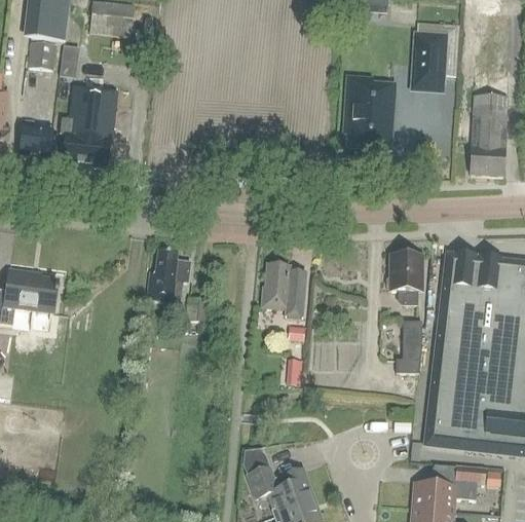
[(27,0),(23,38),(65,42),(70,0),(27,0)]
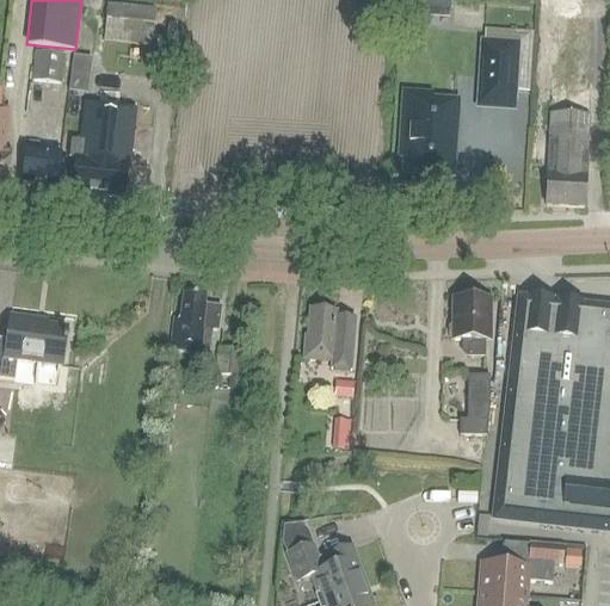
[(155,4),(119,0),(108,0),(104,37),(152,41),(155,4)]
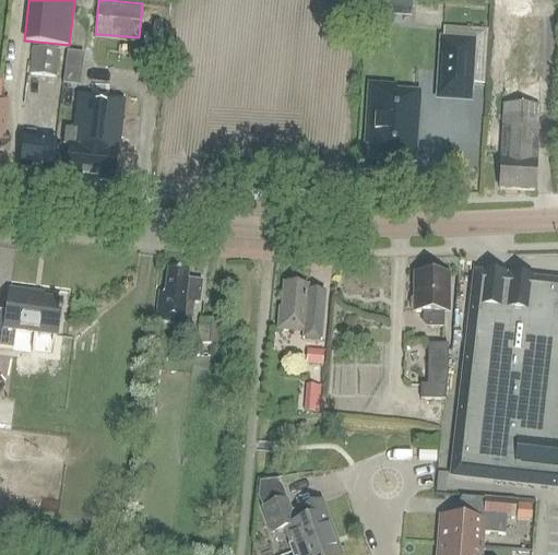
[(375,0),(374,10),(411,12),(412,0),(375,0)]
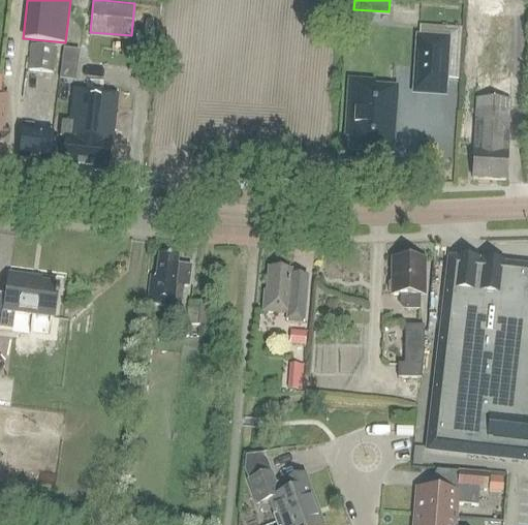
[(511,18),(510,0),(467,0),(467,18),(511,18)]
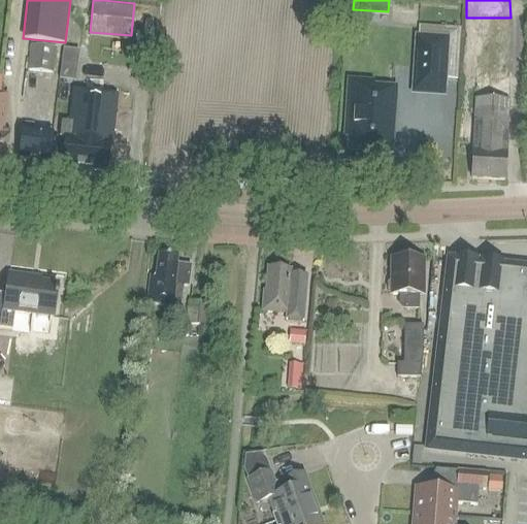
[(351,34),(367,35),(367,10),(351,10),(351,34)]
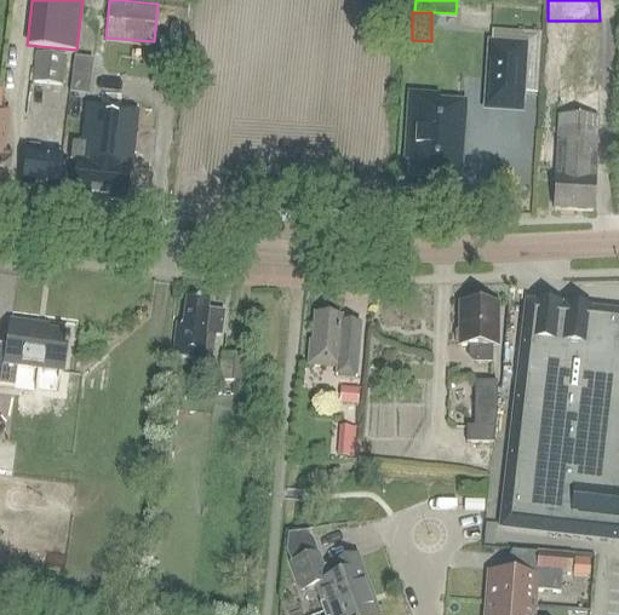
[(523,111),(528,40),(487,38),(482,109),(523,111)]
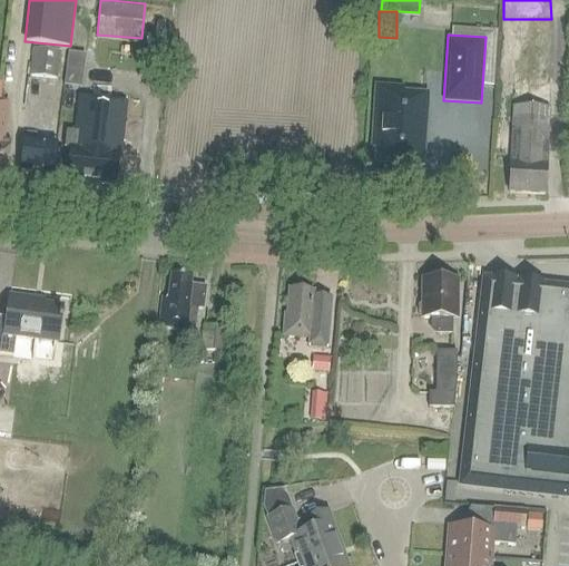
[(64,48),(32,45),(30,71),(60,76),(64,48)]
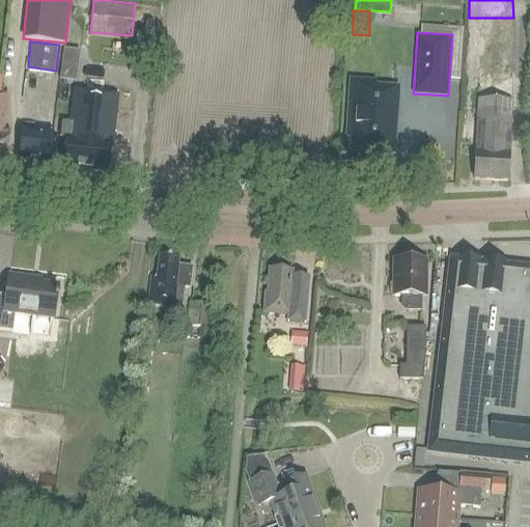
[(353,146),(392,148),(396,86),(374,85),(374,94),(356,93),(353,146)]
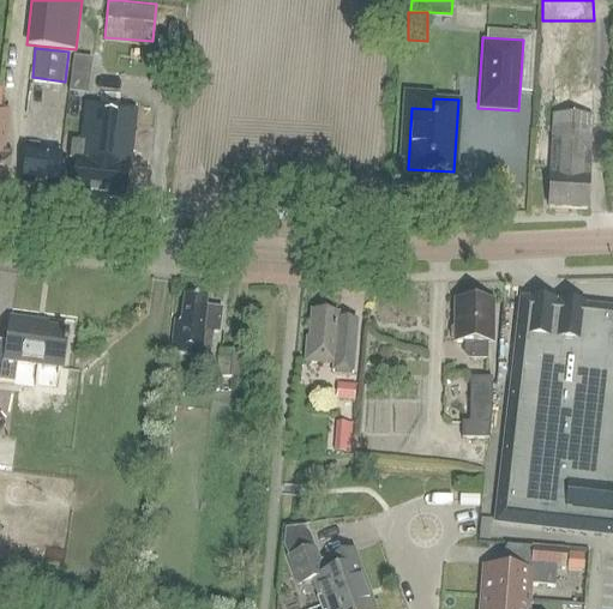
[(132,162),(138,107),(85,100),(79,138),(71,137),(68,157),(74,157),(72,192),(125,198),(130,162),(132,162)]
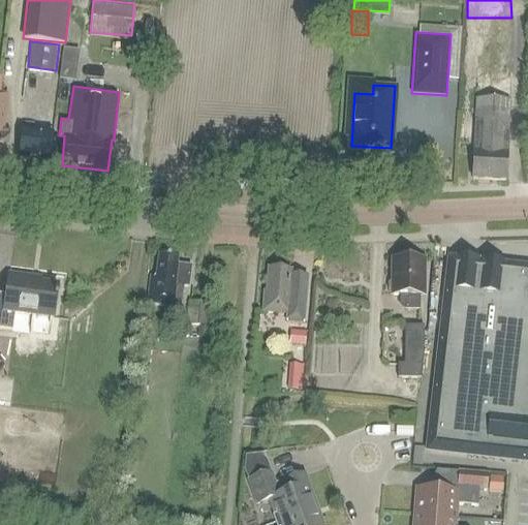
[(0,155),(6,157),(10,128),(3,128),(8,94),(0,92),(0,155)]
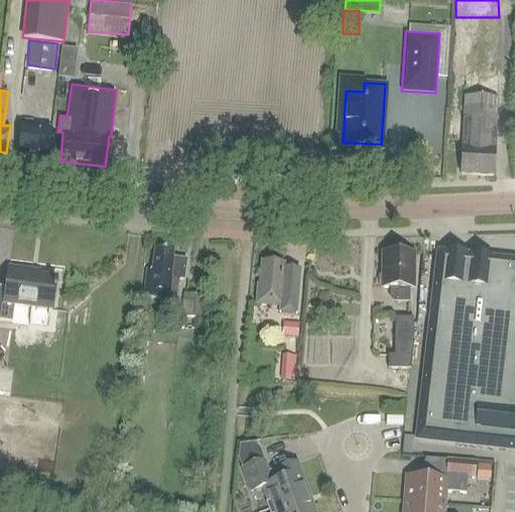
[(493,172),(496,94),(465,93),(461,171),(493,172)]
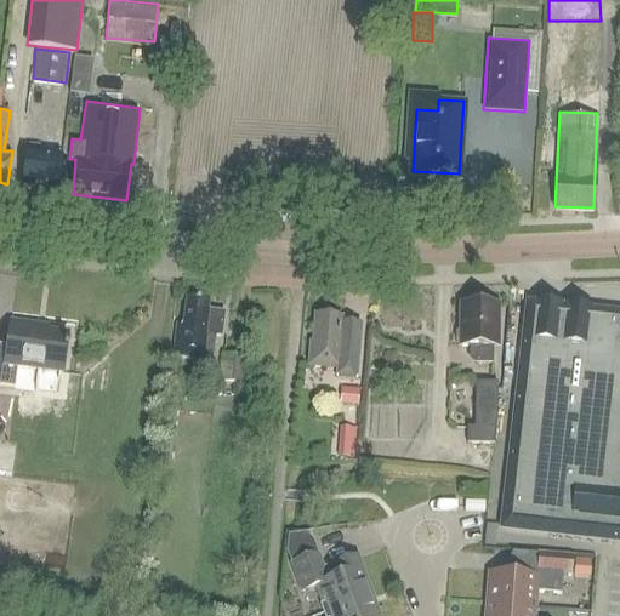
[(40,184),(44,188),(51,189),(55,187),(58,187),(62,153),(40,150),(40,141),(29,141),(28,149),(27,149),(23,182),(40,184)]
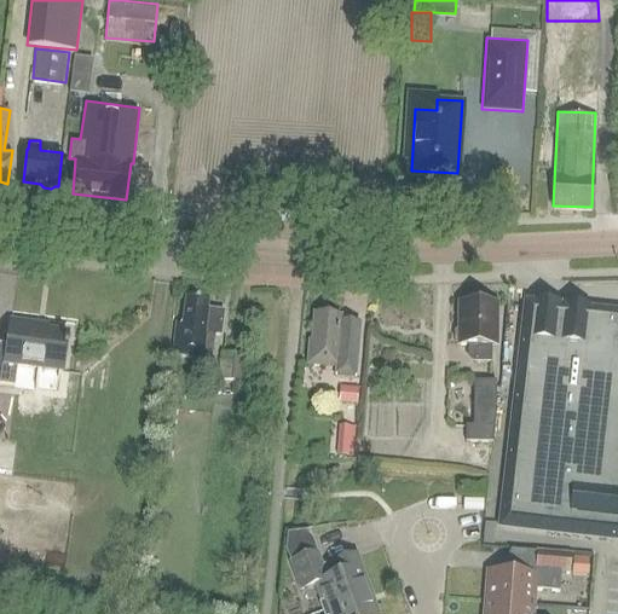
[(220,332),(224,308),(208,306),(209,297),(188,295),(184,320),(179,319),(175,351),(212,355),(215,331),(220,332)]
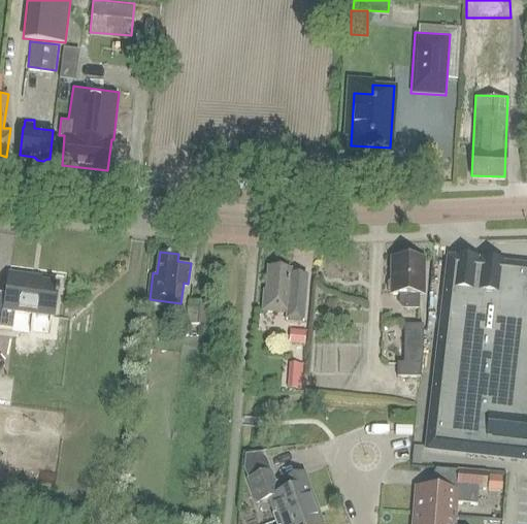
[(526,263),(502,261),(502,260),(481,258),(481,259),(478,258),(478,257),(456,255),(456,256),(449,255),(427,446),(526,457),(526,263)]
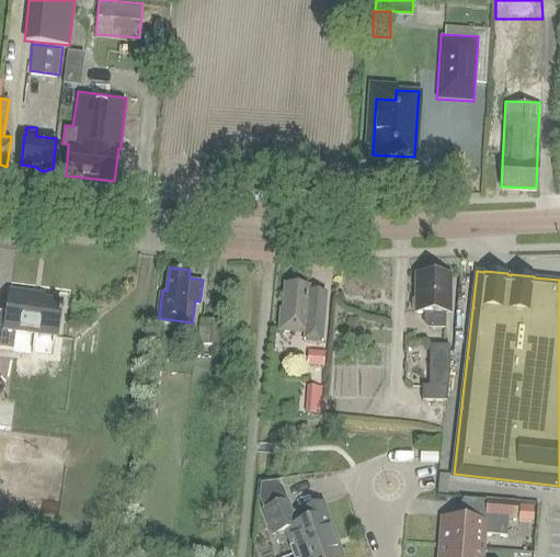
[(450,310),(450,273),(415,272),(415,311),(430,311),(430,326),(445,326),(445,310),(450,310)]
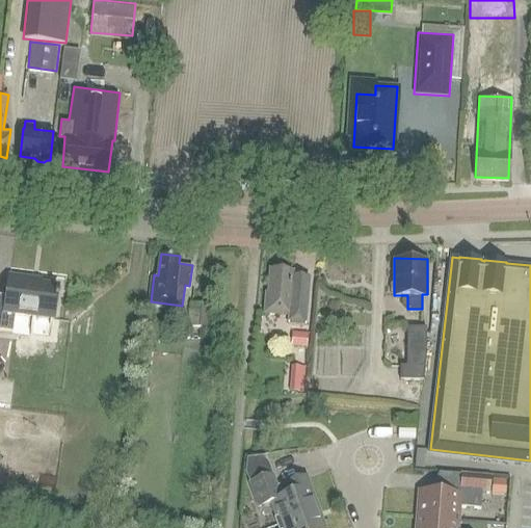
[(306,322),(309,275),(292,273),(293,269),(270,267),(268,290),(266,290),(264,311),(289,313),(288,321),(306,322)]
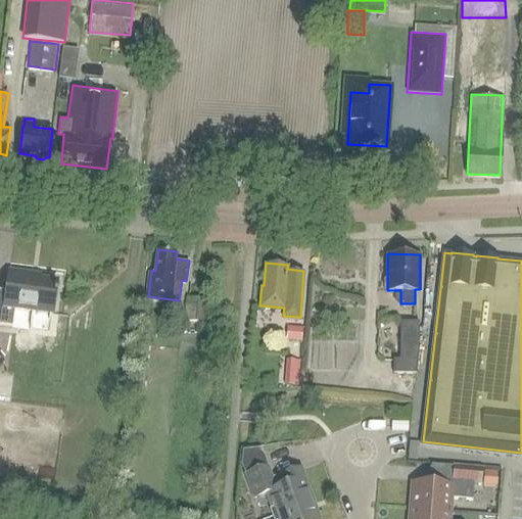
[(53,311),(57,279),(29,275),(30,271),(8,269),(6,288),(0,287),(0,321),(13,323),(15,305),(53,311)]
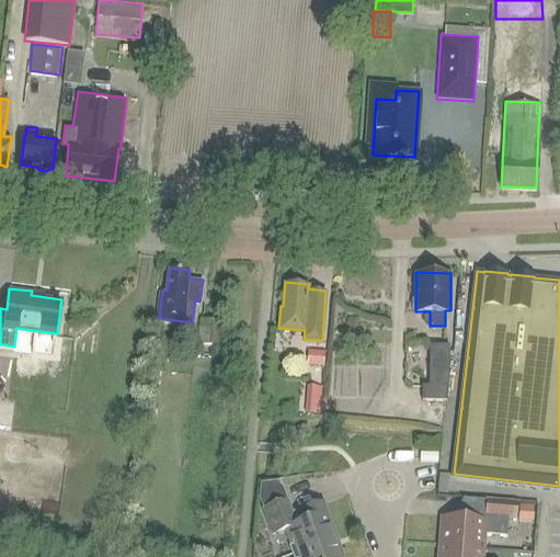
[(225,319),(201,317),(198,343),(223,345),(225,319)]
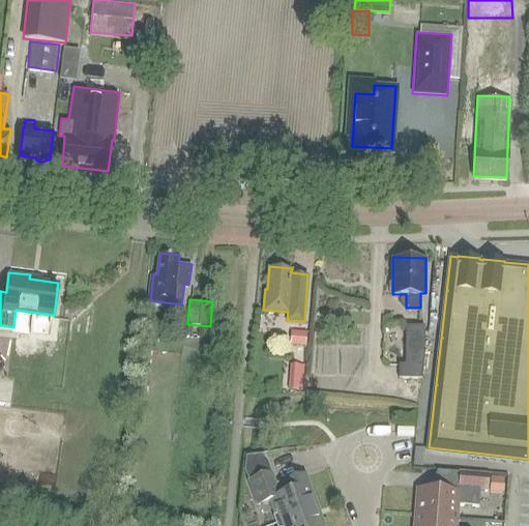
[(424,351),(425,321),(405,321),(404,359),(399,359),(398,374),(422,376),(424,351)]
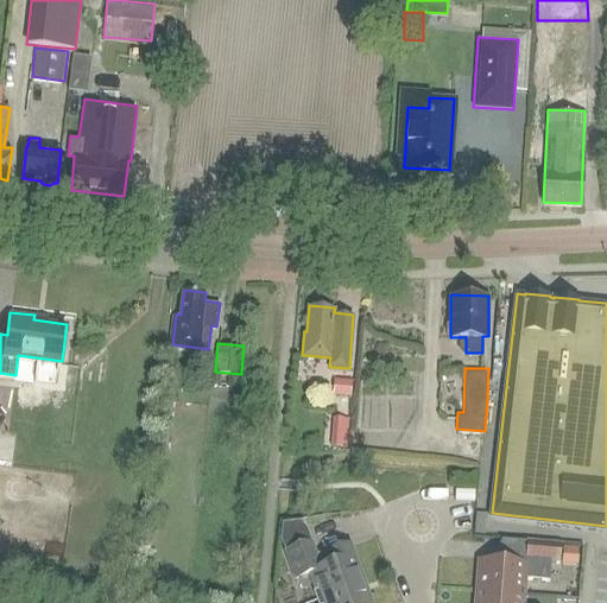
[(353,378),(334,376),(333,392),(352,393),(353,378)]
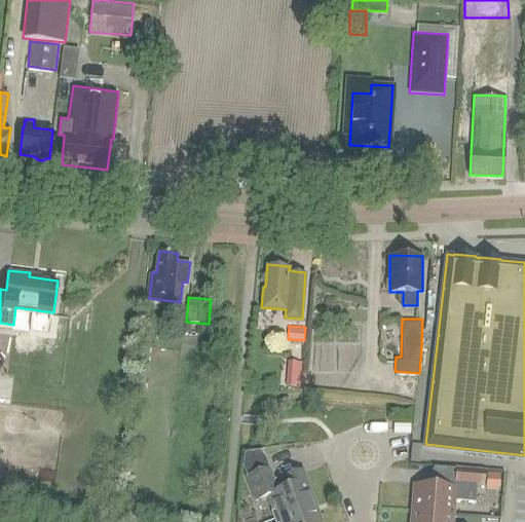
[(303,383),(304,357),(289,357),(289,382),(303,383)]
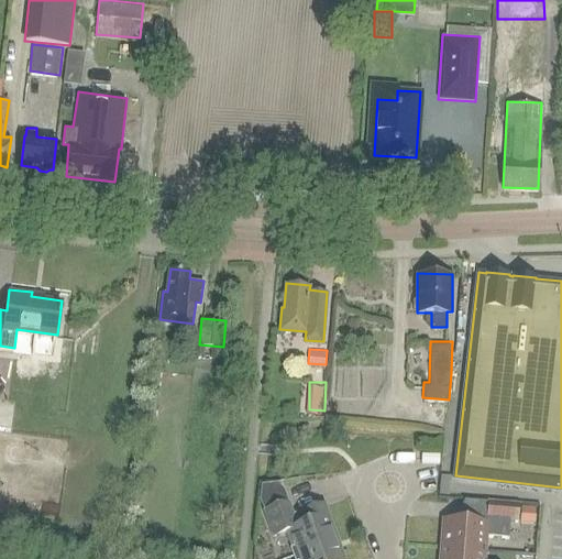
[(274,534),(288,528),(297,551),(337,537),(323,502),(294,513),(285,489),(260,497),(274,534)]
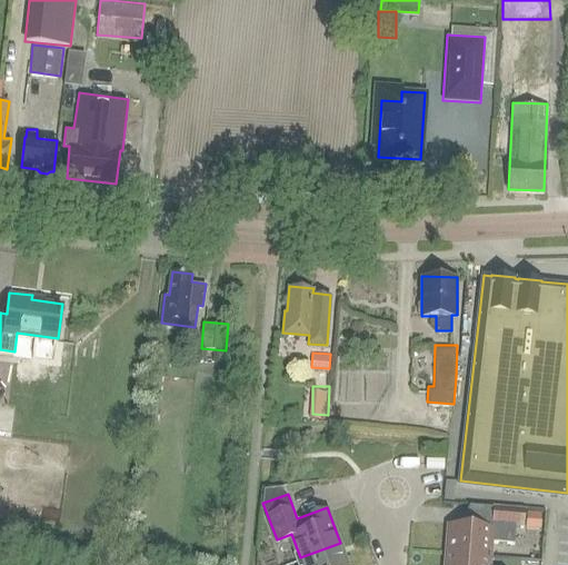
[(485,503),(482,525),(449,523),(447,549),(490,553),(491,538),(514,539),(515,523),(524,524),(525,505),(485,503)]
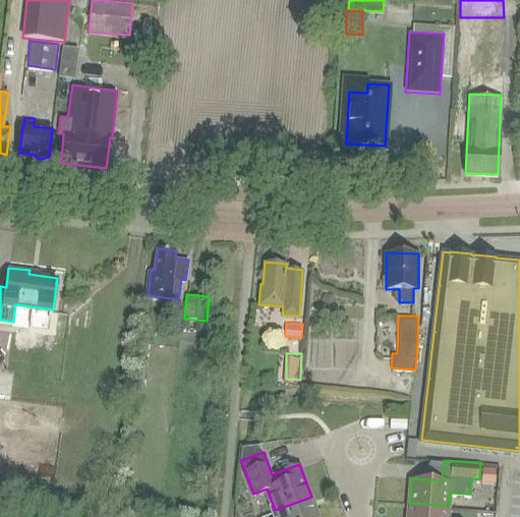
[(318,516),(311,497),(275,510),(277,516),(318,516)]
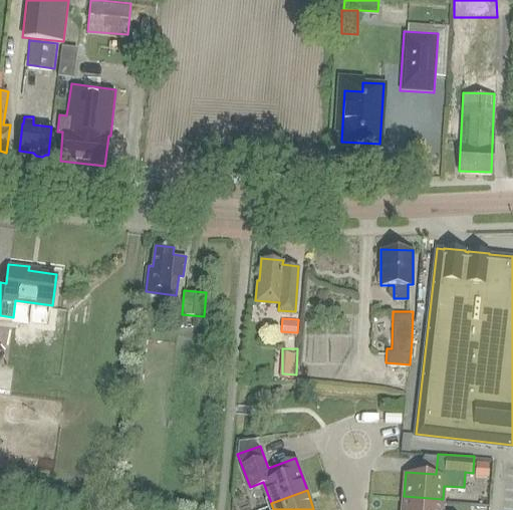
[(442,509),(443,499),(404,496),(402,509),(442,509)]
